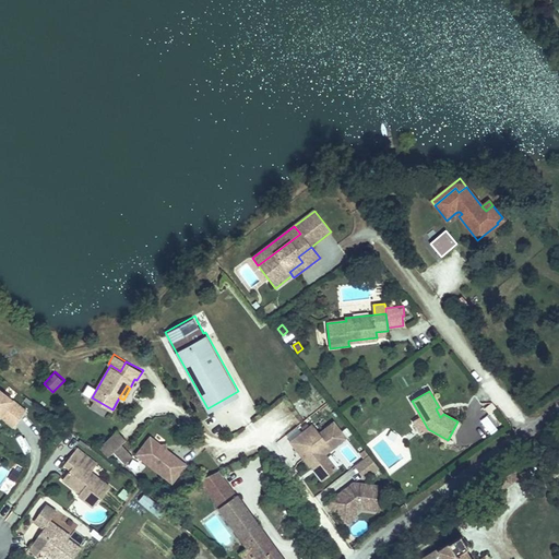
[(0,392),(0,415),(2,417),(0,419),(12,428),(24,412),(0,392)]
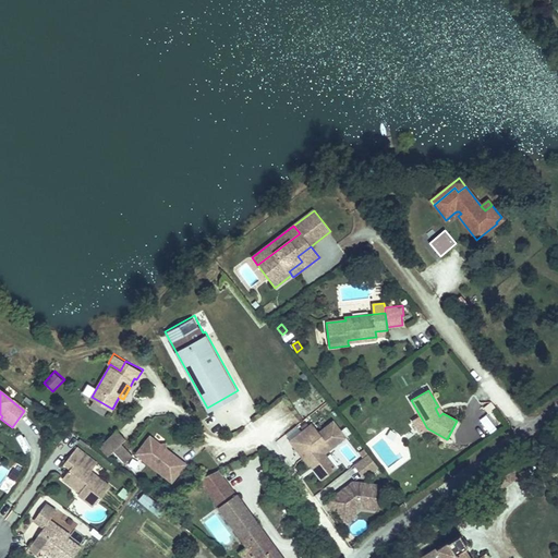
[(489,413),(496,408),(490,402),(484,408),(489,413)]
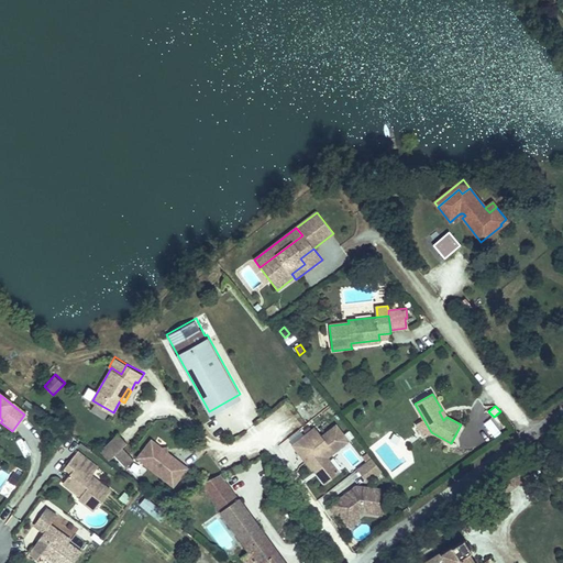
[(431,432),(423,419),(417,423),(424,437),(431,432)]
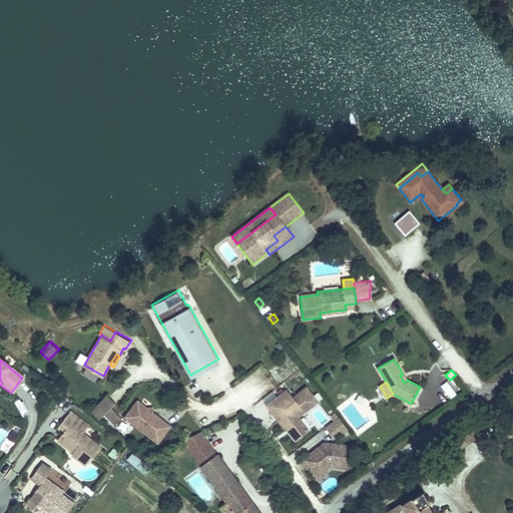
[(308,432),(298,419),(317,404),(306,390),(293,400),(287,391),(266,407),(283,430),(285,429),(287,432),(289,430),(290,433),(289,434),(295,442),(308,432)]
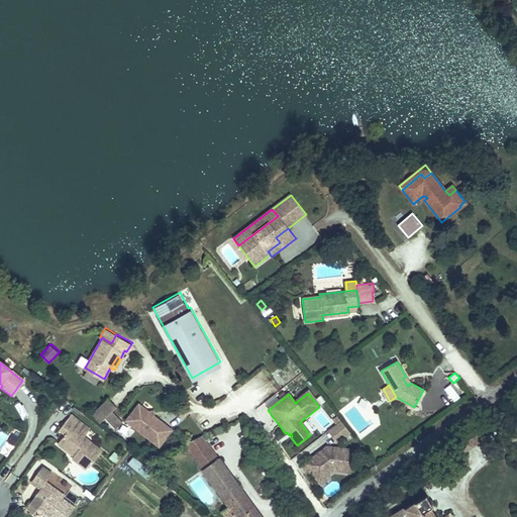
[(118,407),(109,397),(92,414),(101,423),(118,407)]
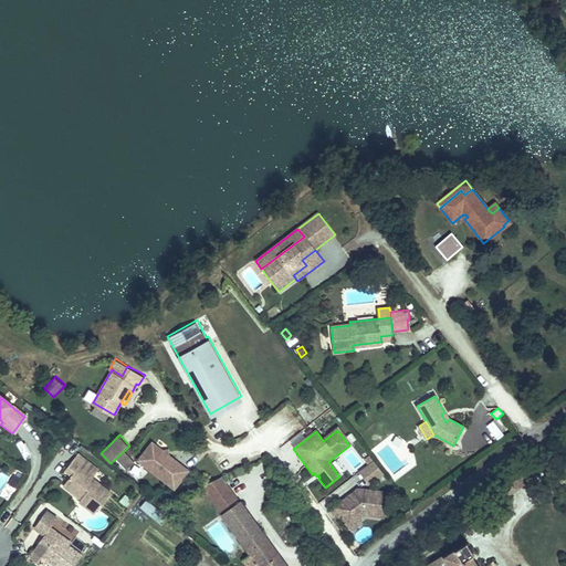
[(190,469),(170,453),(165,454),(165,449),(154,441),(138,461),(175,489),(190,469)]
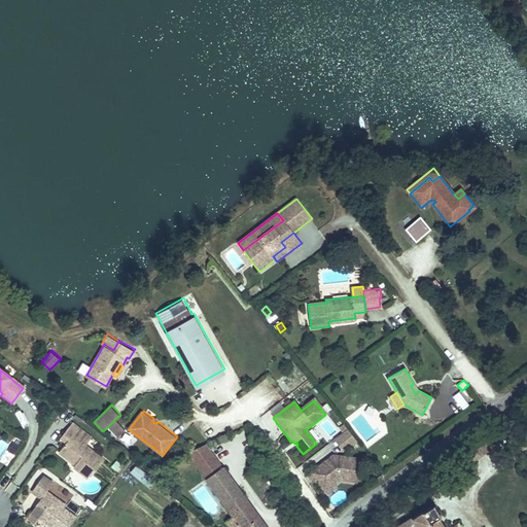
[(342,431),(348,427),(344,422),(338,426),(342,431)]
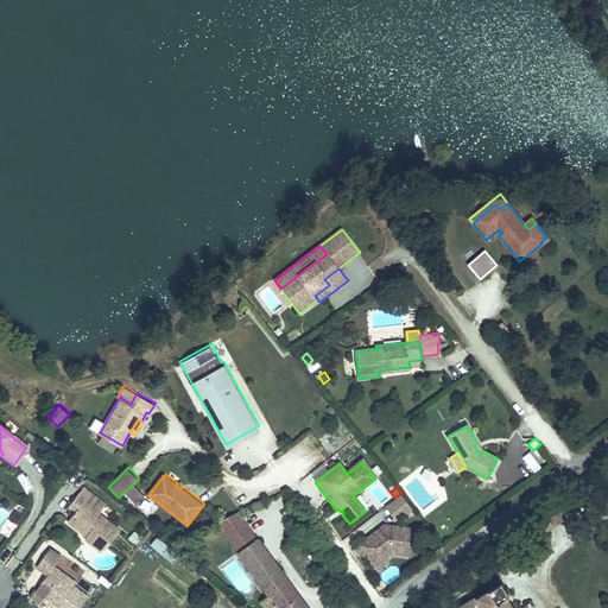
[(83,488),(75,498),(82,502),(76,511),(67,523),(81,533),(83,532),(87,536),(83,539),(100,552),(118,531),(97,514),(105,506),(83,488)]
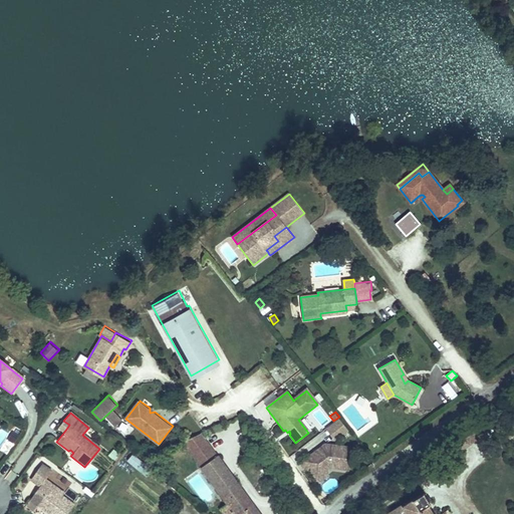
[(333,421),(325,427),(335,441),(349,431),(339,417),(333,421)]
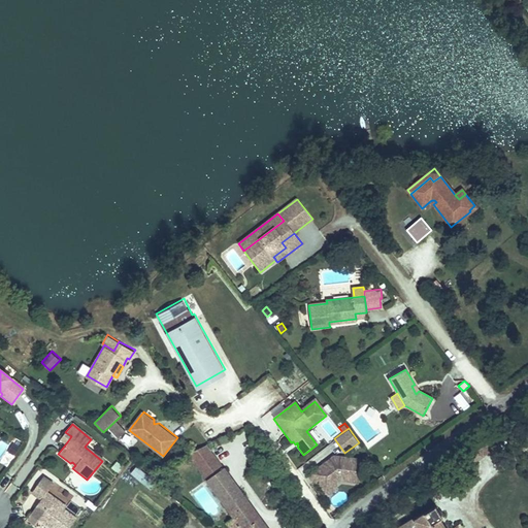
[(71,436),(65,432),(60,439),(66,443),(71,436)]
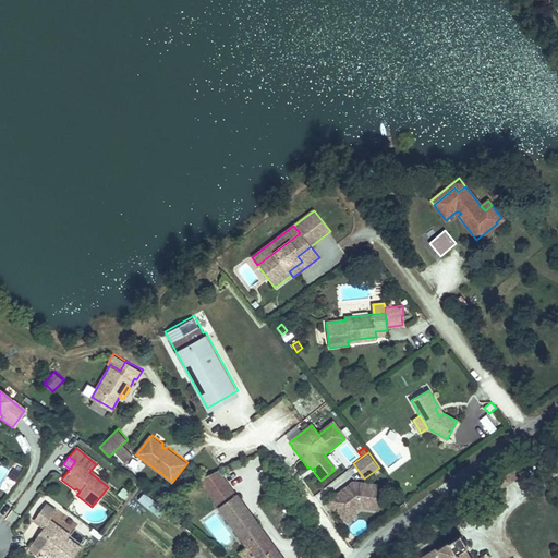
[(284,557),(220,470),(198,480),(247,547),(255,557),(284,557)]
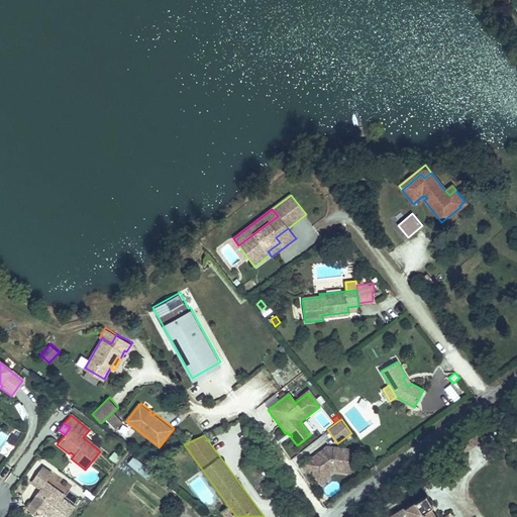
[(350,475),(352,451),(326,448),(323,450),(324,453),(321,455),(319,453),(301,468),(306,476),(309,474),(315,481),(322,475),(325,476),(326,477),(331,472),(350,475)]
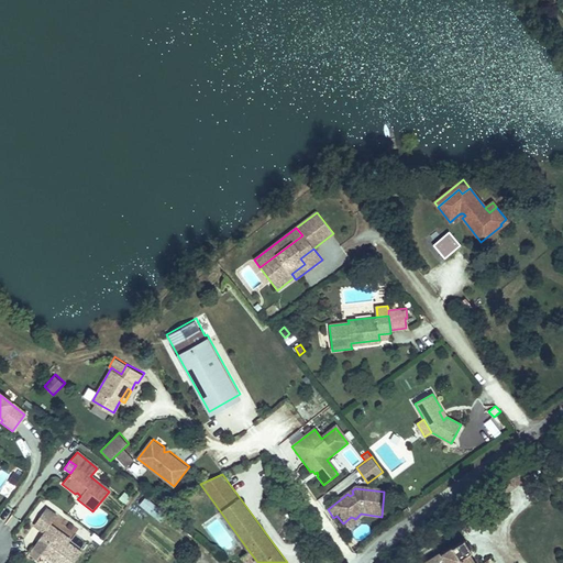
[(145,498),(139,506),(156,520),(163,512),(145,498)]
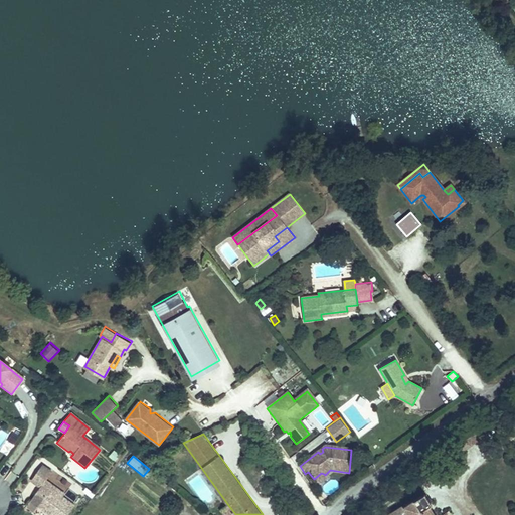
[(324,474),(321,473),(314,479),(318,485),(328,478),(325,475),(324,474)]
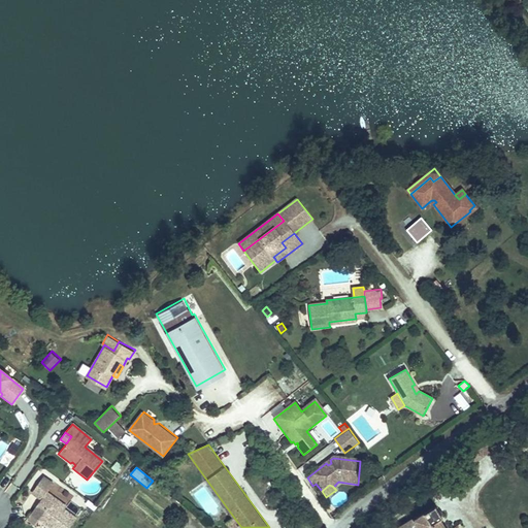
[(39,513),(37,517),(52,527),(68,527),(75,518),(64,509),(52,500),(53,497),(46,492),(34,508),(39,513)]
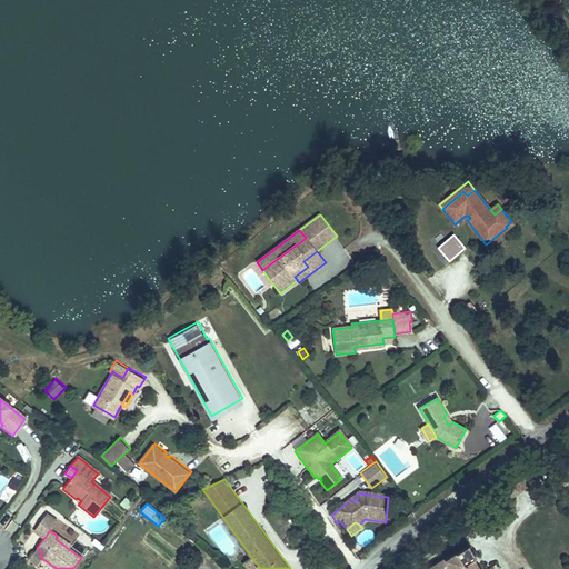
[(57,536),(56,539),(69,549),(70,546),(57,536)]
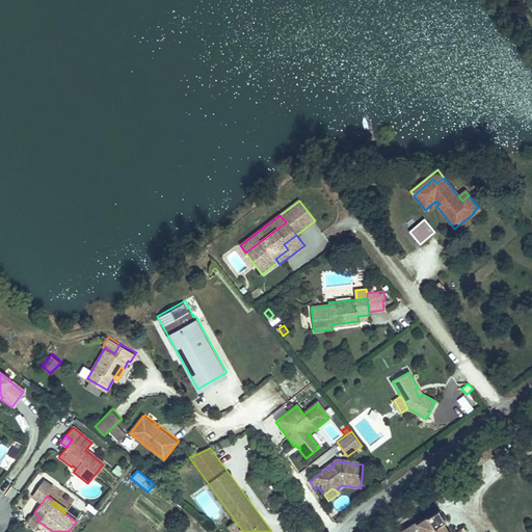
[(437,510),(402,531),(448,531),(443,524),(445,522),(437,510)]
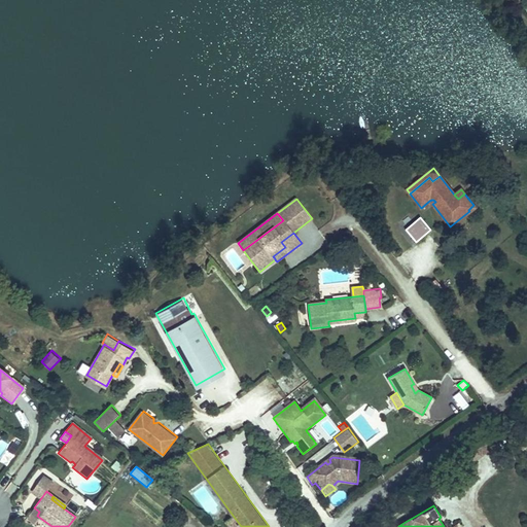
[(230,526),(241,526),(234,517),(226,522),(230,526)]
